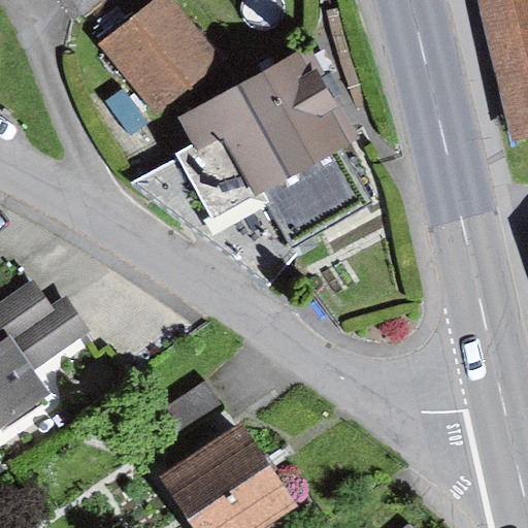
[(170,0),(157,0),(100,43),(157,117),(222,67),(170,0)]
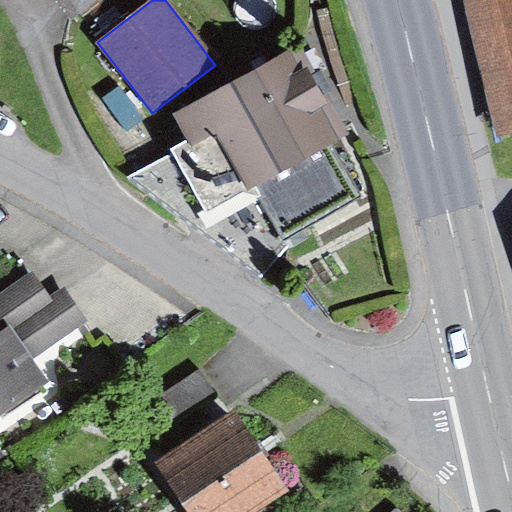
[(511,0),(451,0),(483,141),(511,134),(511,0)]
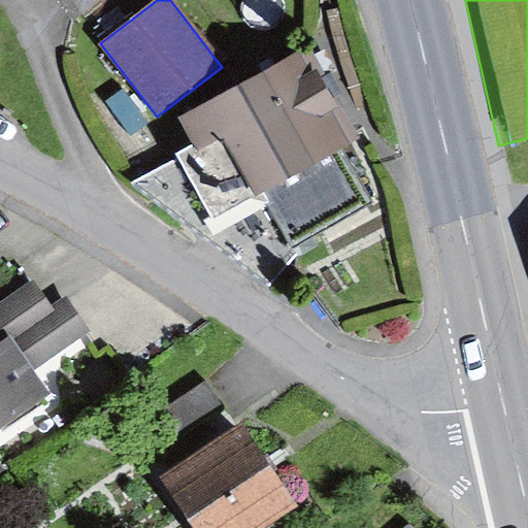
[(310,43),(180,116),(198,146),(179,157),(212,217),(261,190),(290,240),(364,199),(338,153),(363,139),(310,43)]
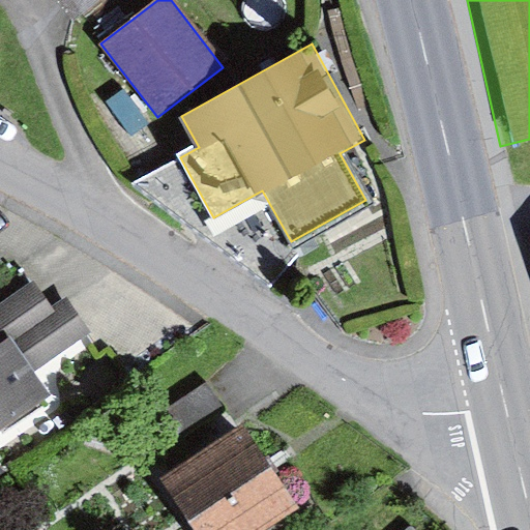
[(35,273),(0,297),(0,328),(9,342),(22,333),(40,360),(91,324),(68,291),(61,296),(55,301),(35,273)]
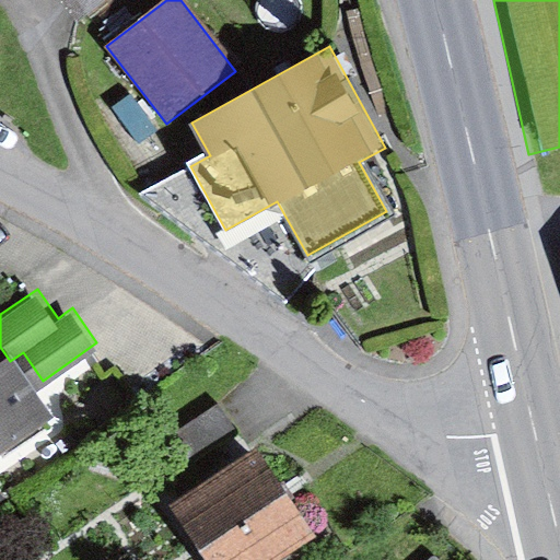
[(3,374),(0,376),(0,450),(51,413),(16,365),(3,374)]
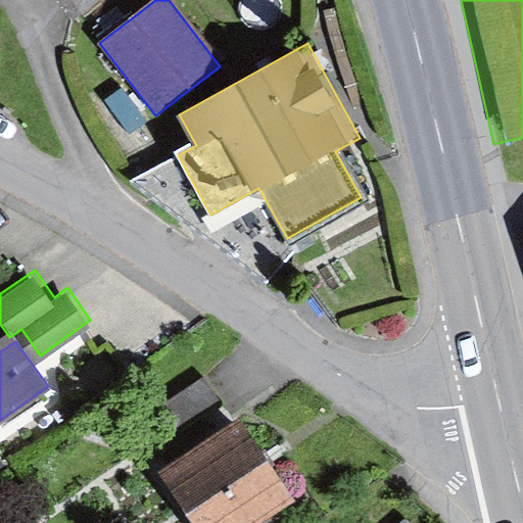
[(154,415),(172,439),(220,405),(201,381),(154,415)]
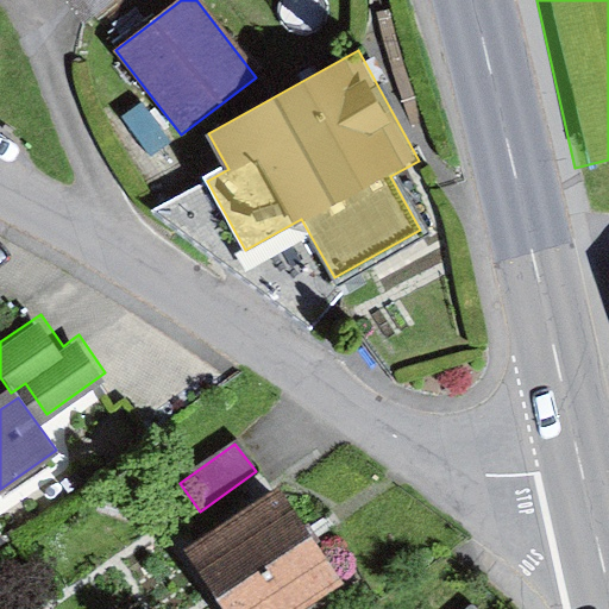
[(281,491),(189,552),(226,608),(305,608),(344,584),(281,491)]
